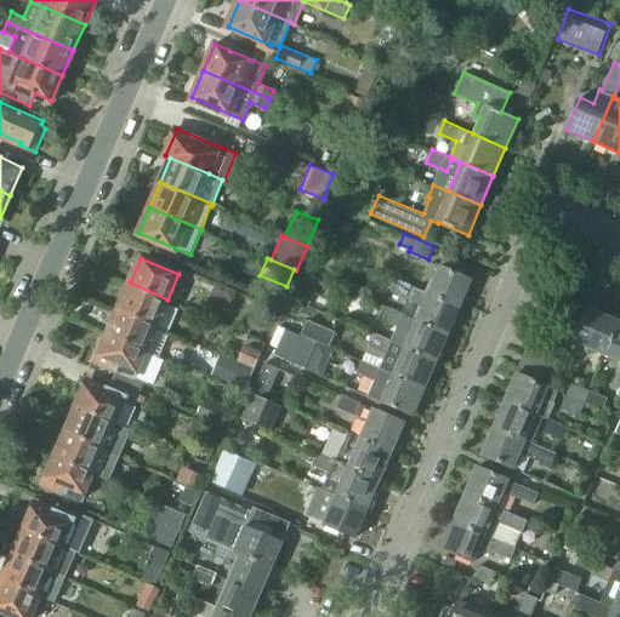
[(437,278),(431,275),(425,290),(461,306),(473,279),(442,266),(437,278)]
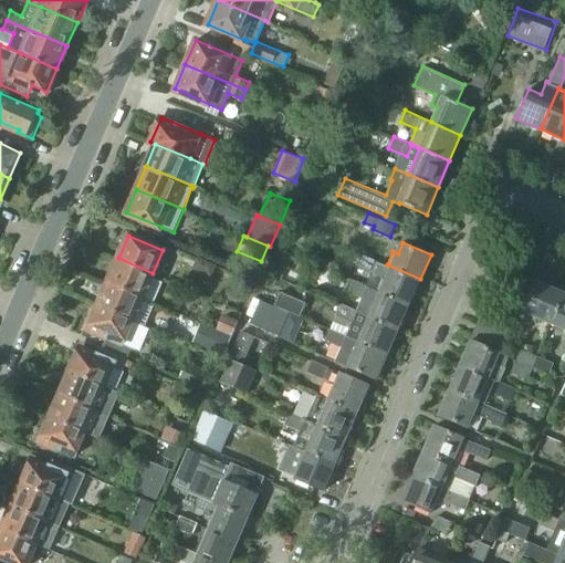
[(278,248),(270,268),(284,273),(292,253),(278,248)]
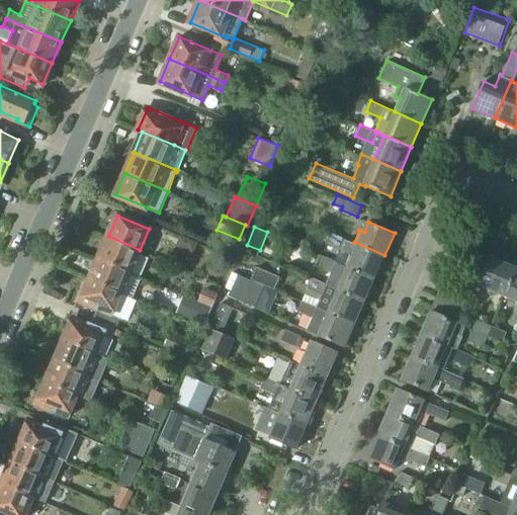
[(161,241),(181,249),(187,237),(166,228),(161,241)]
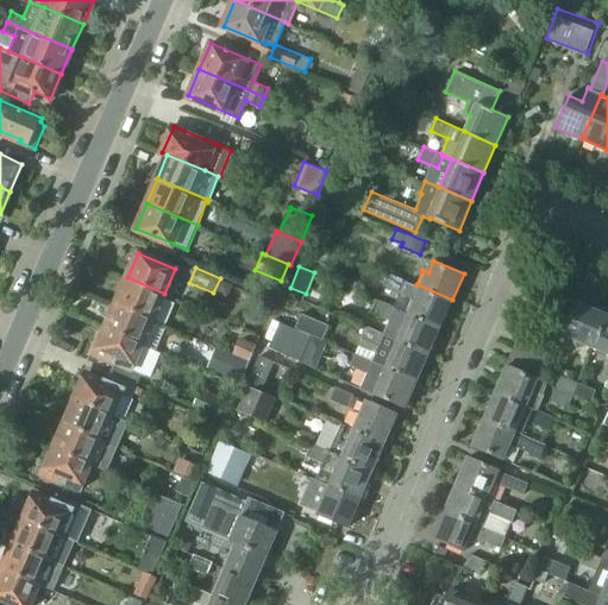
[(411,297),(405,310),(405,312),(442,327),(452,300),(417,284),(417,285),(389,273),(384,285),(411,297)]
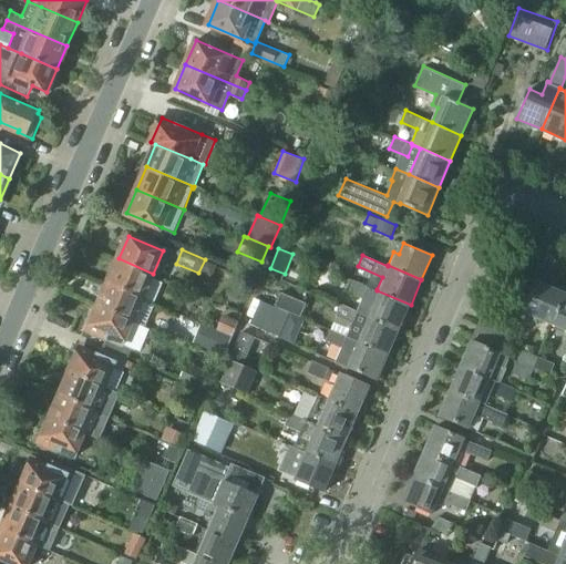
[(119,258),(109,283),(143,297),(153,274),(119,258)]
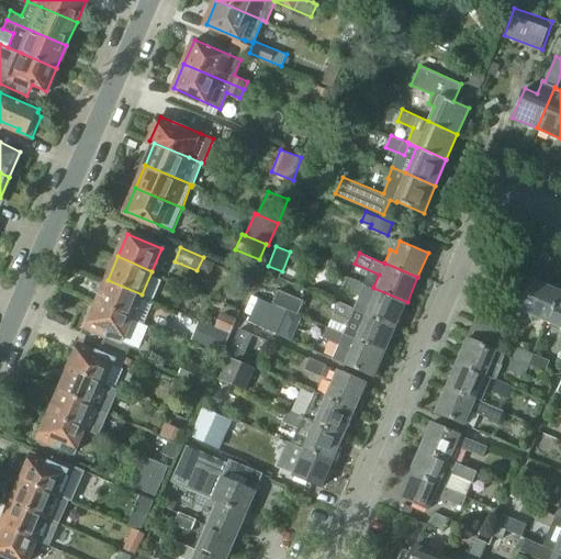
[(359,294),(354,308),(369,314),(396,326),(407,302),(373,288),(373,287),(338,271),(333,282),(359,294)]
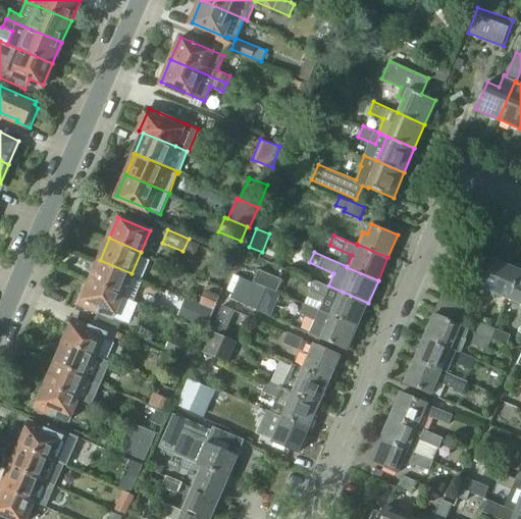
[(493,258),(481,287),(509,298),(520,269),(493,258)]
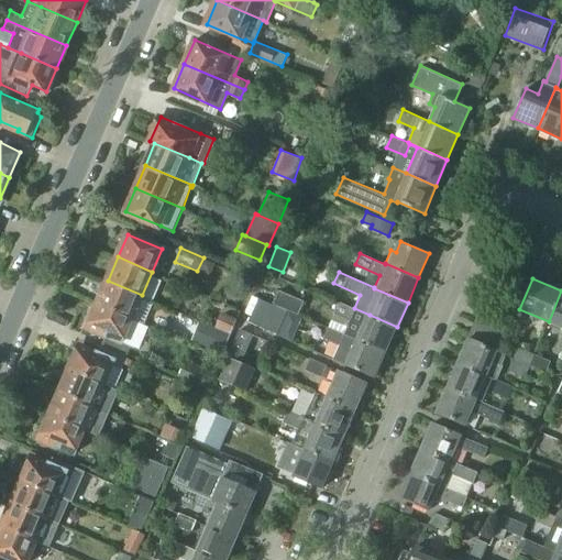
[(108,281),(98,304),(132,318),(145,324),(154,300),(142,295),(108,281)]
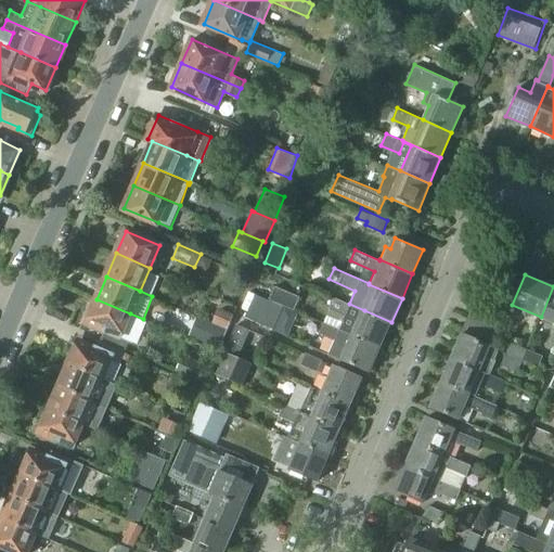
[(270,298),(284,304),(283,304),(294,309),(299,296),(291,293),(294,286),(281,281),(279,286),(275,285),(270,298)]
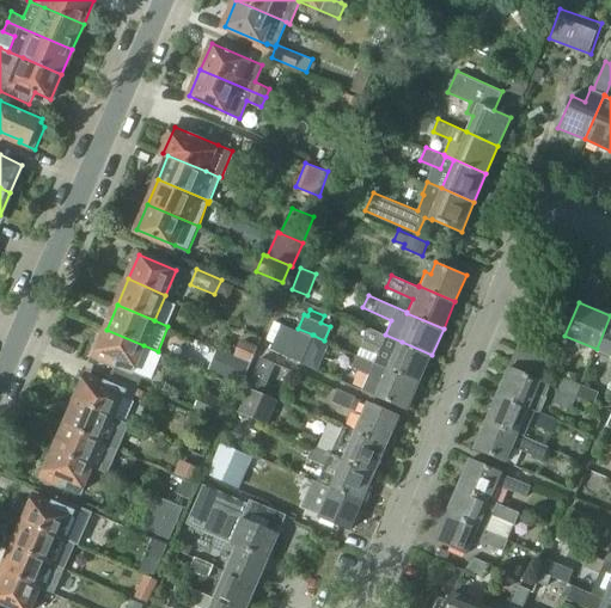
[(610,315),(597,349),(610,355),(610,315)]
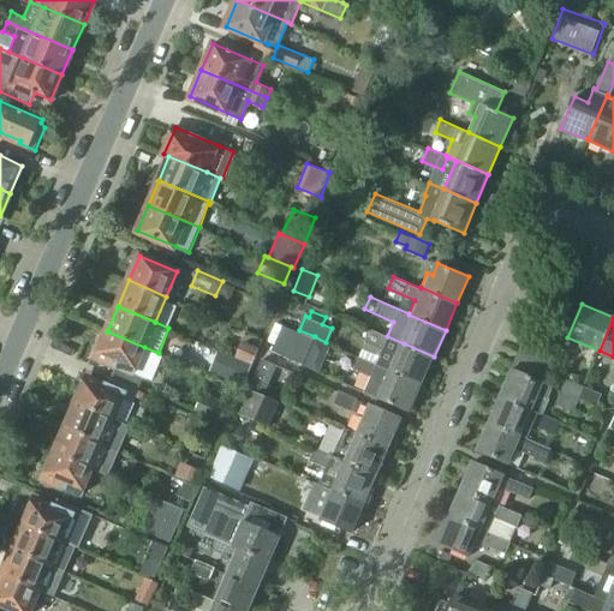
[(299,331),(284,324),(273,351),(303,363),(314,336),(315,336),(299,330),(299,331)]
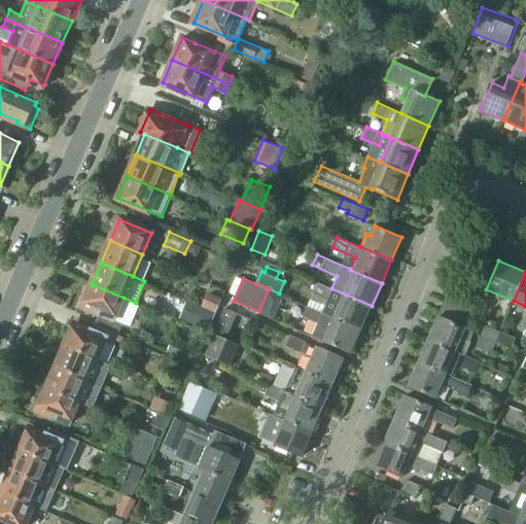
[(331,288),(317,282),(307,305),(362,328),(372,306),(346,294),(331,288)]
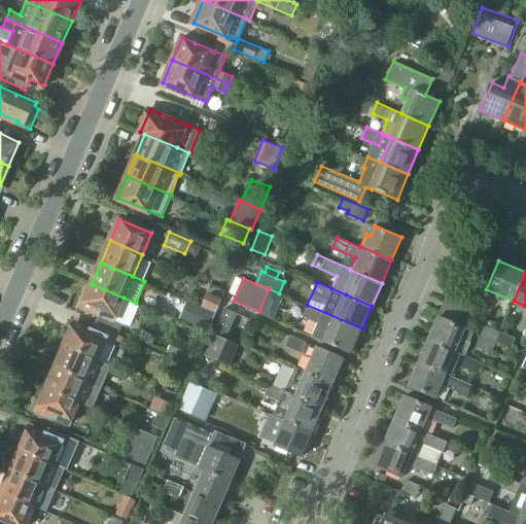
[(92,284),(82,307),(102,315),(99,322),(119,330),(121,323),(126,325),(135,304),(124,299),(124,298),(92,284)]
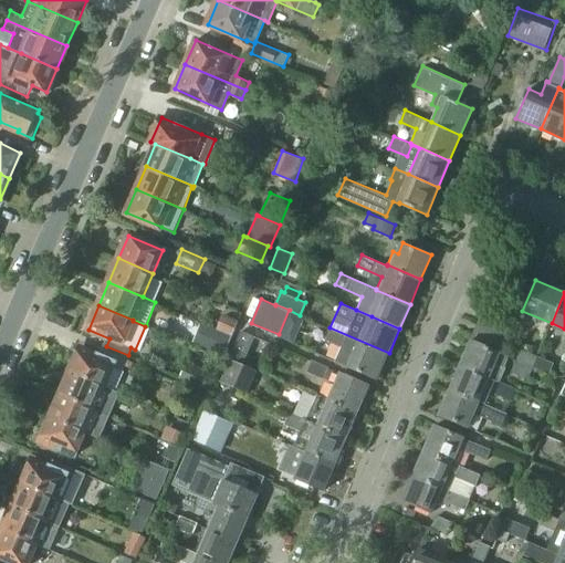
[(512,319),(485,306),(479,322),(506,333),(512,319)]
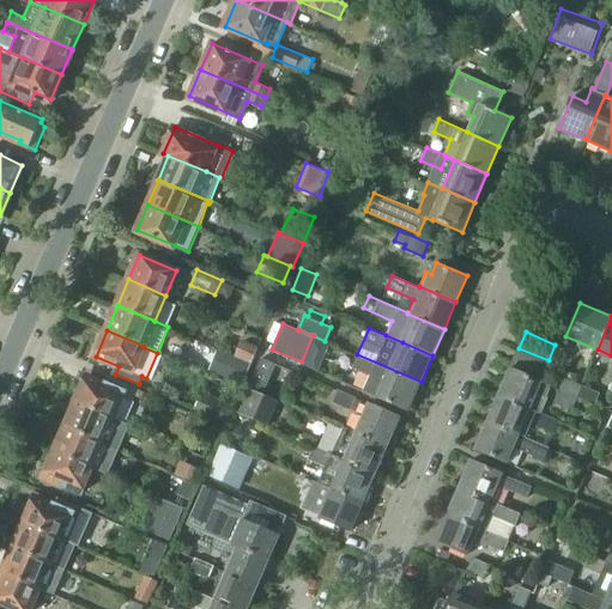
[(235,354),(252,361),(259,346),(241,339),(235,354)]
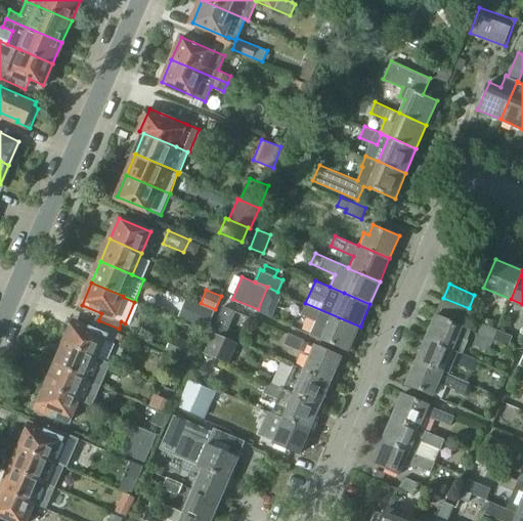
[(469,308),(443,298),(427,338),(463,352),(472,330),(464,326),(464,324),(462,323),(469,308)]
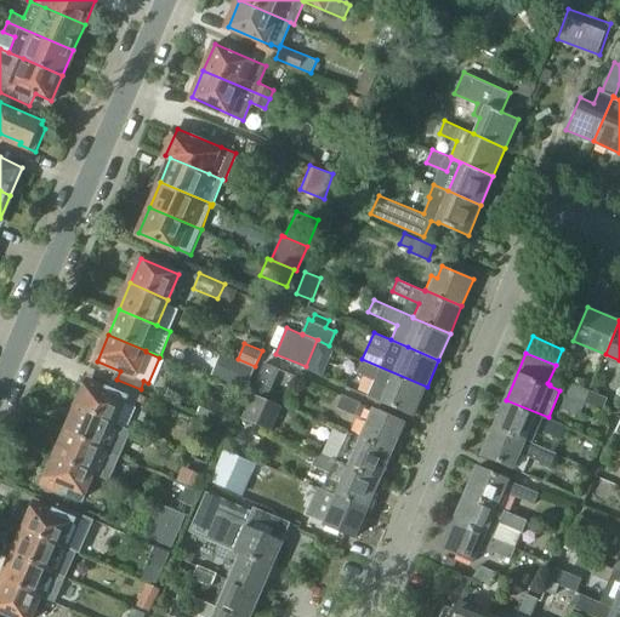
[(368,394),(384,401),(415,415),(427,387),(362,359),(357,371),(374,378),(368,394)]
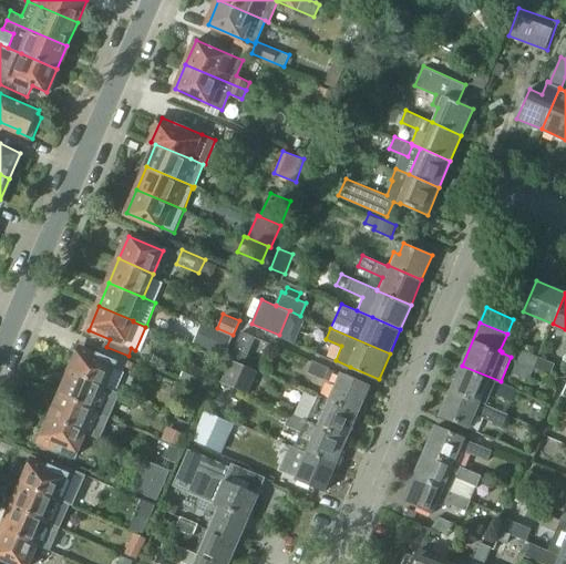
[(81,348),(70,372),(104,387),(116,391),(124,370),(122,370),(126,359),(100,348),(96,355),(81,348)]
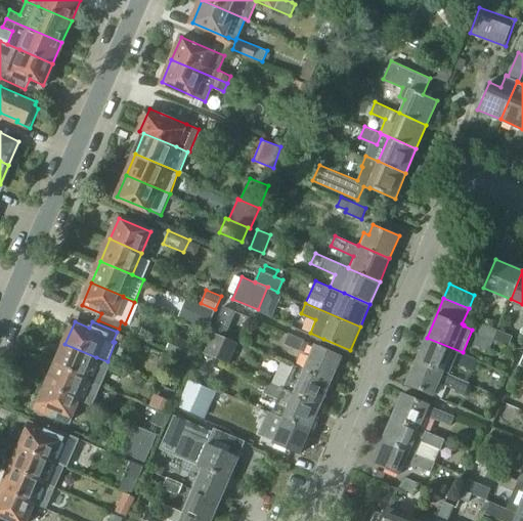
[(482,321),(477,332),(493,339),(497,329),(482,321)]
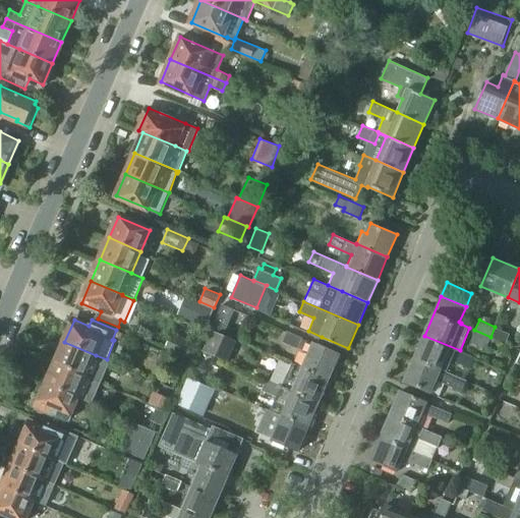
[(490,337),(492,337),(506,343),(510,333),(495,327),(490,337)]
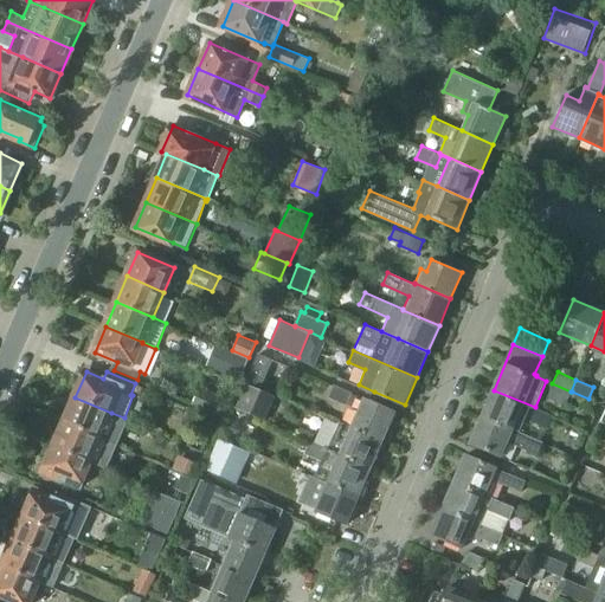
[(328,396),(346,405),(352,392),(334,383),(328,396)]
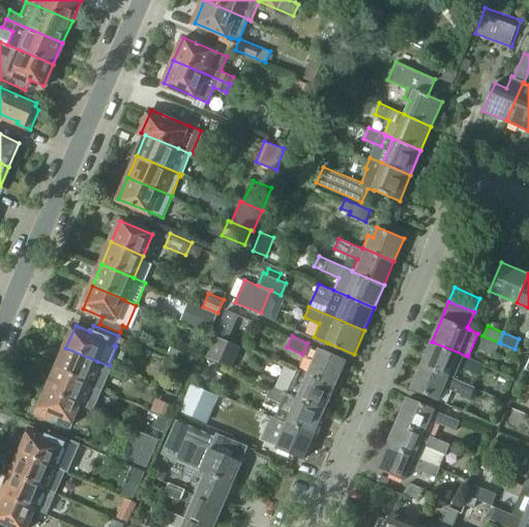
[(499,343),(482,335),(478,347),(495,354),(499,343)]
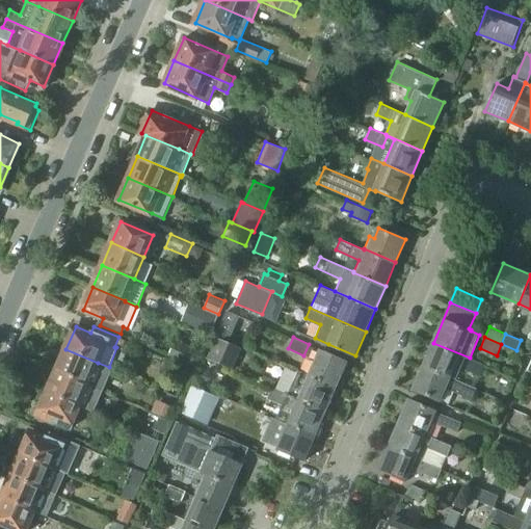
[(209,359),(232,368),(240,348),(217,339),(209,359)]
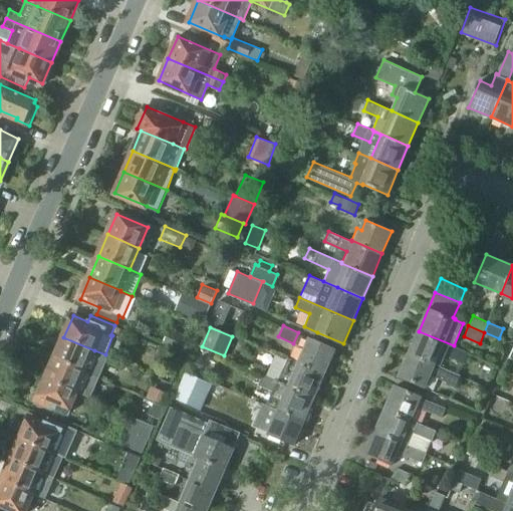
[(192,339),(169,328),(163,342),(186,352),(192,339)]
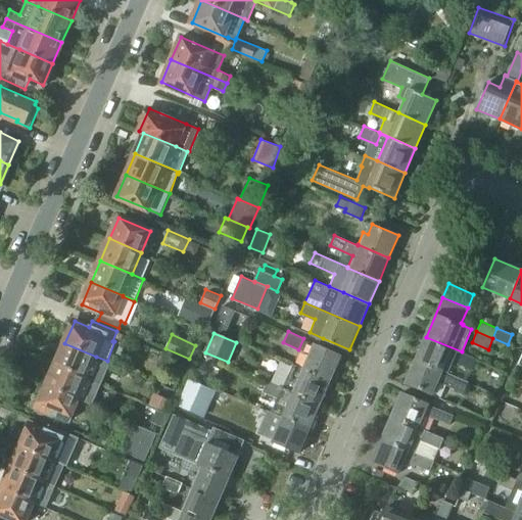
[(462,351),(426,337),(416,360),(468,382),(469,380),(448,372),(458,350),(462,351)]
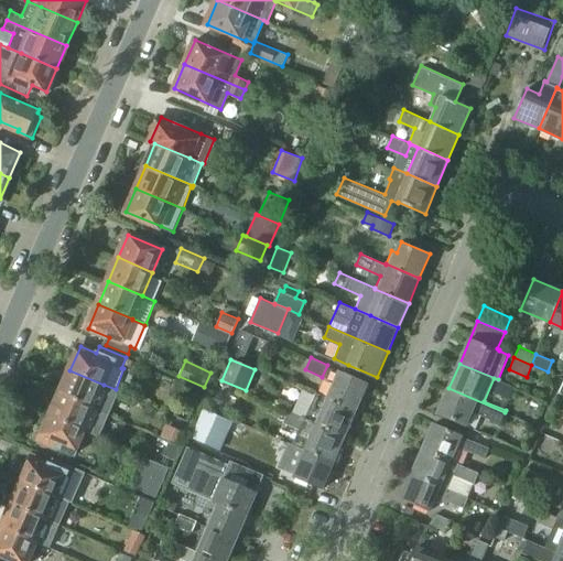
[(69,370),(60,392),(107,413),(118,390),(116,389),(104,385),(69,370)]
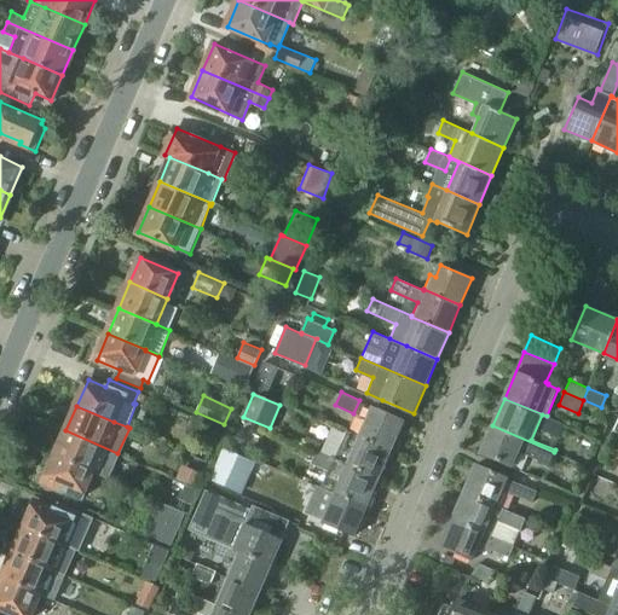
[(361,435),(392,448),(404,422),(371,407),(361,435)]
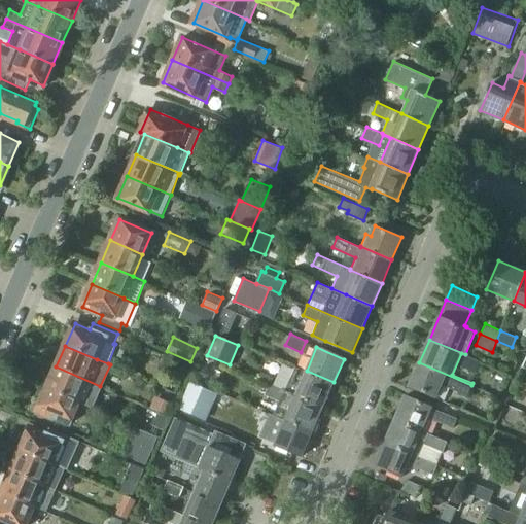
[(461,365),(477,372),(481,360),(466,354),(461,365)]
